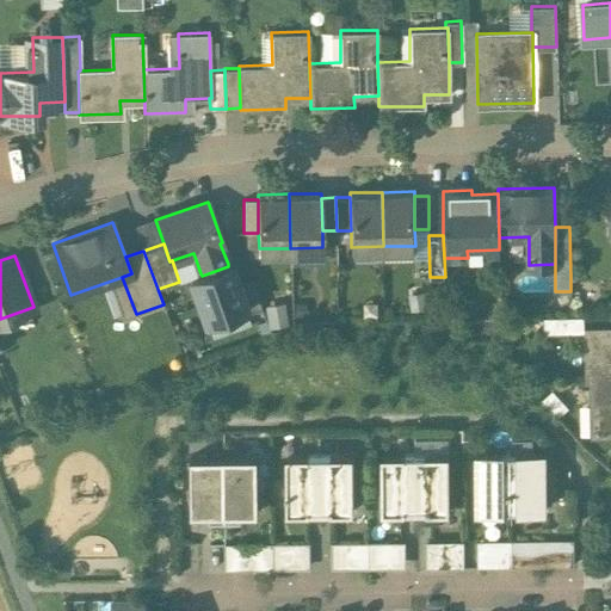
[(232,263),(228,264),(228,266),(202,276),(201,273),(191,277),(207,320),(246,306),(232,263)]
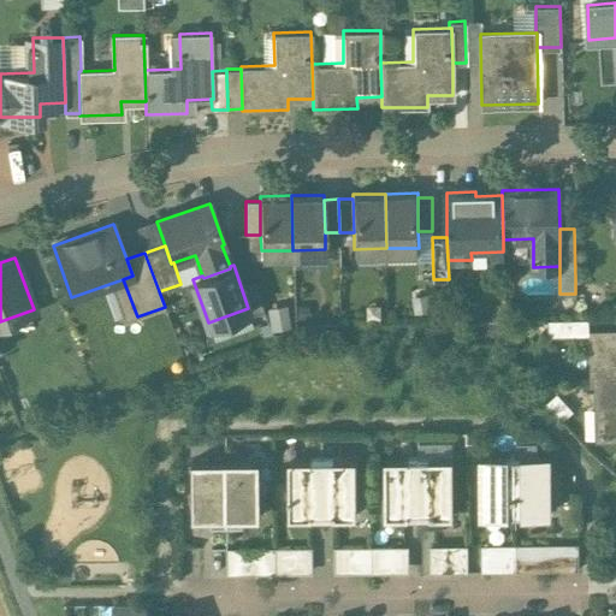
[(290,303),(272,304),(273,325),(291,325),(290,303)]
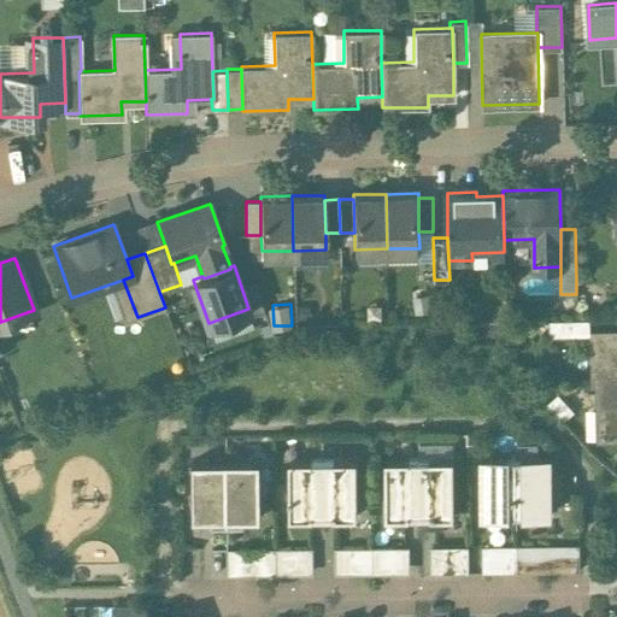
[(589,319),(548,321),(548,338),(589,336),(589,319)]
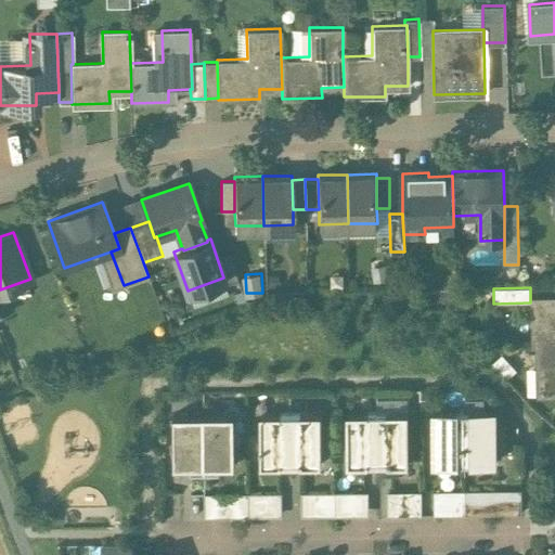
[(554,298),(536,299),(538,347),(554,346),(554,298)]
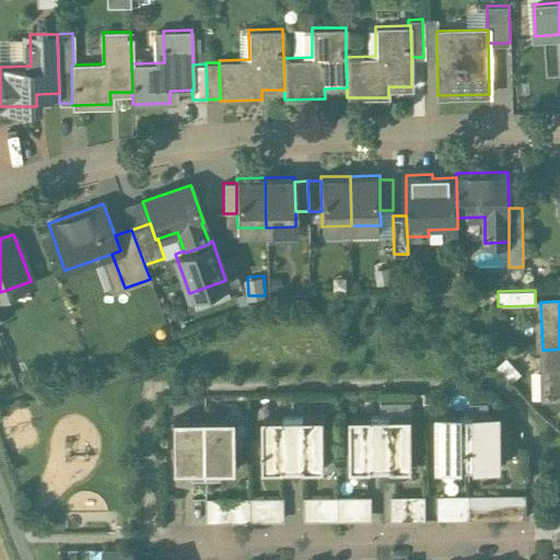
[(559,349),(543,350),(543,372),(550,372),(551,399),(559,398),(559,349)]
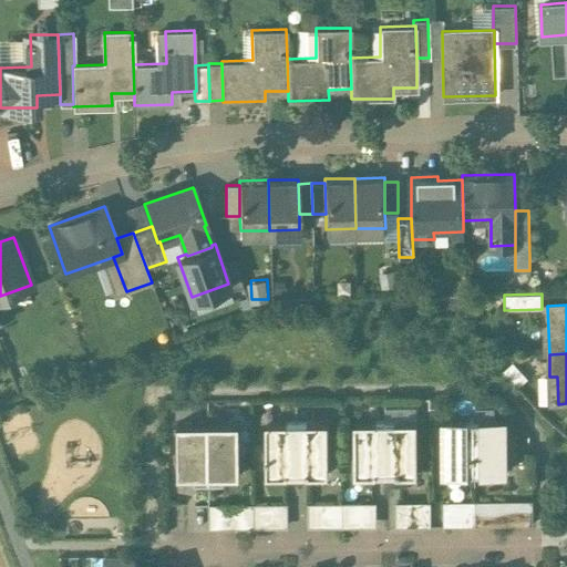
[(466,420),(465,420),(443,420),(443,473),(466,473),(474,473),(474,420),(466,420)]
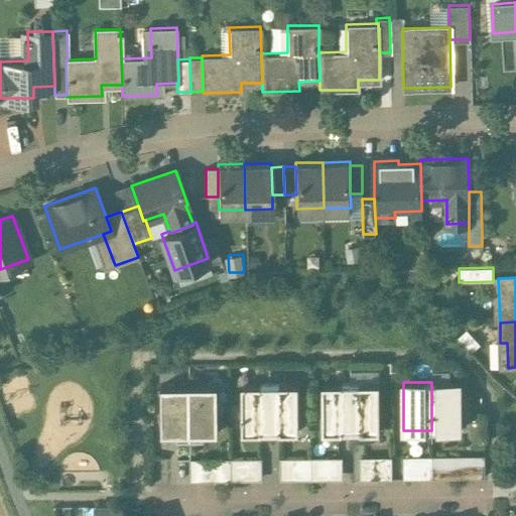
[(460,382),(438,382),(431,382),(431,430),(438,430),(460,430),(460,382)]
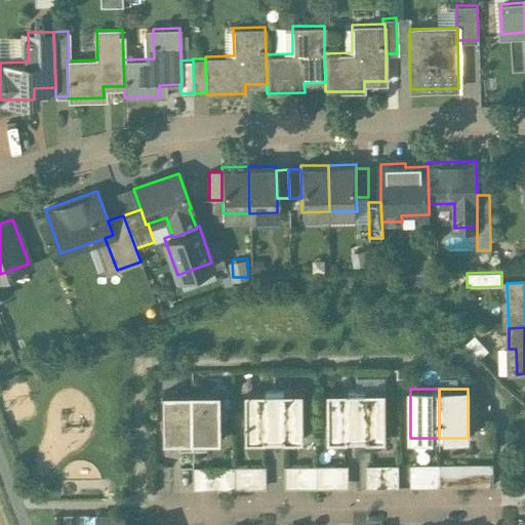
[(348,391),(348,390),(328,390),(328,439),(352,439),(352,444),(357,444),(357,391),(348,391)]
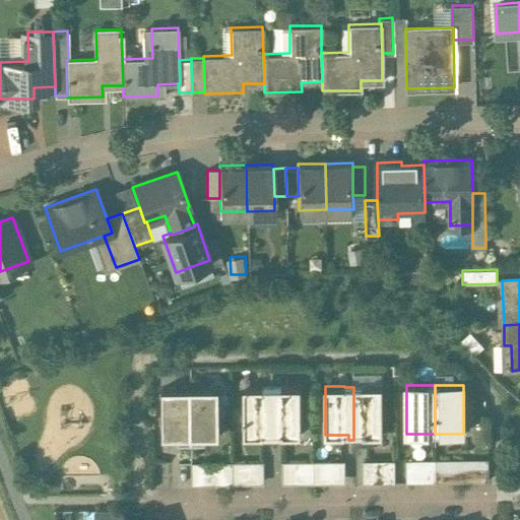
[(382,386),(363,386),(362,387),(353,387),(353,440),(360,440),(360,435),(382,435),(382,386)]
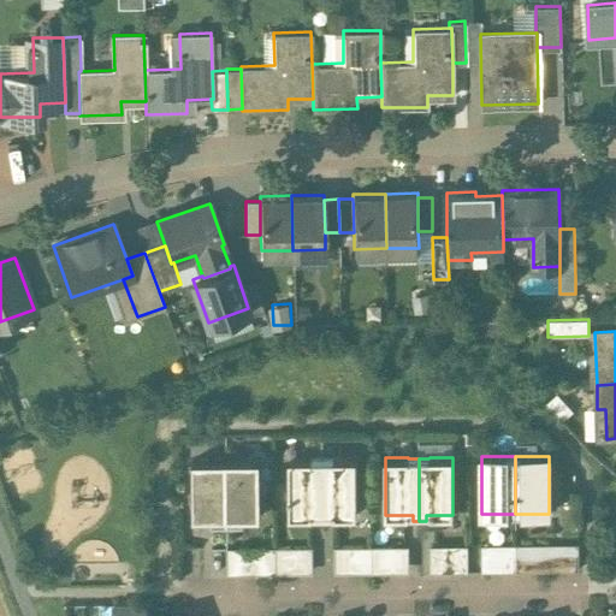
[(226,458),(193,458),(193,517),(211,516),(211,523),(218,523),(218,526),(226,526),(226,458)]
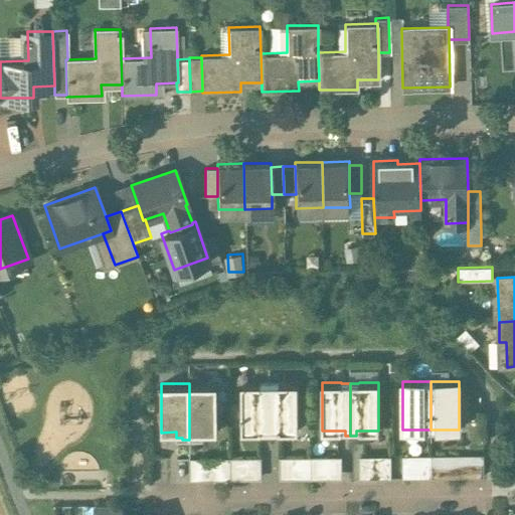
[(217,383),(189,383),(189,440),(196,440),(196,438),(203,438),(203,432),(217,432),(217,383)]
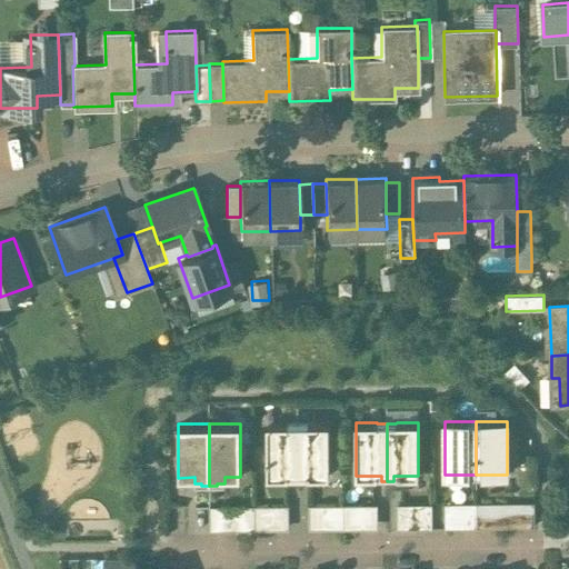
[(287,423),(267,423),(267,476),(292,476),(292,482),(298,482),(298,423),(287,423)]
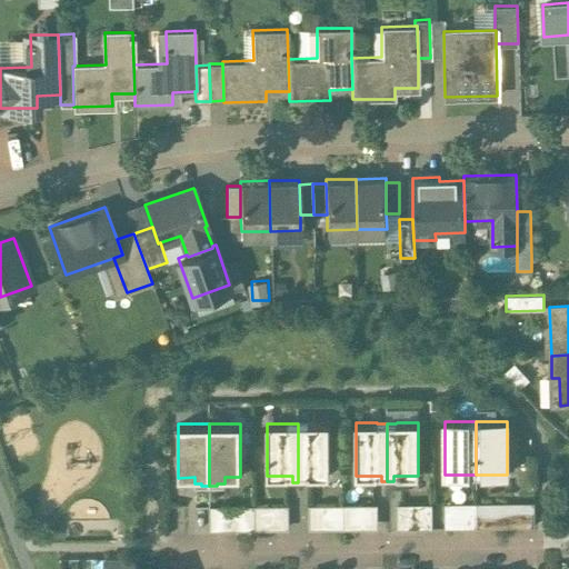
[(328,423),(308,423),(298,423),(298,482),(303,481),(303,476),(329,476),(328,423)]
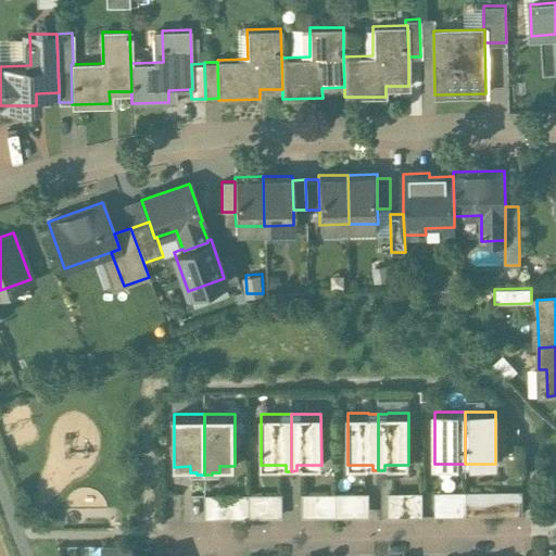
[(452,492),(434,492),(434,516),(452,516),(452,492)]
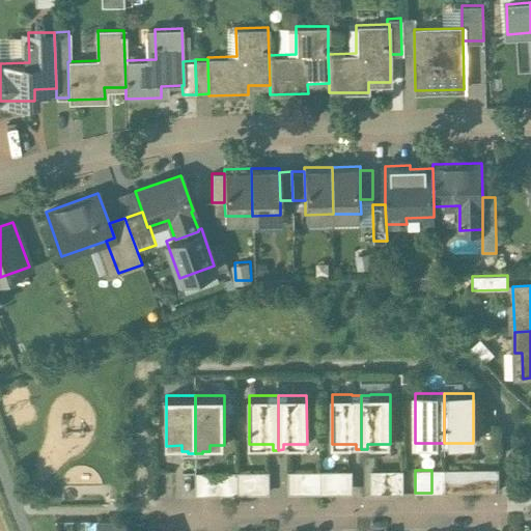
[(444,470),(431,470),(431,493),(445,493),(444,470)]
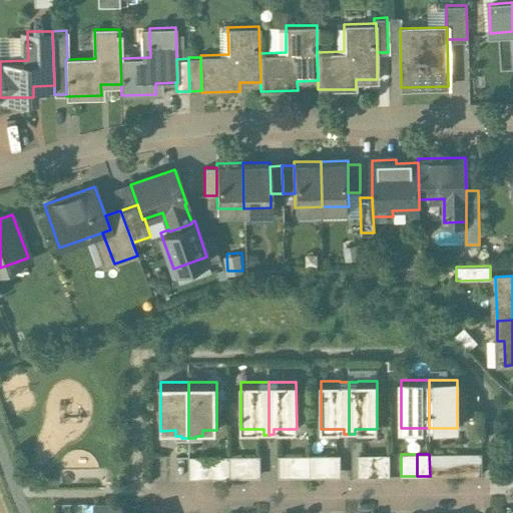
[(444,476),(444,454),(429,454),(430,476),(444,476)]
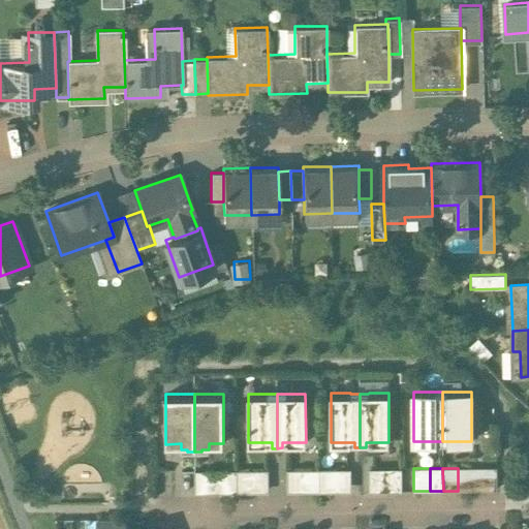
[(476,491),(476,468),(458,468),(458,491),(476,491)]
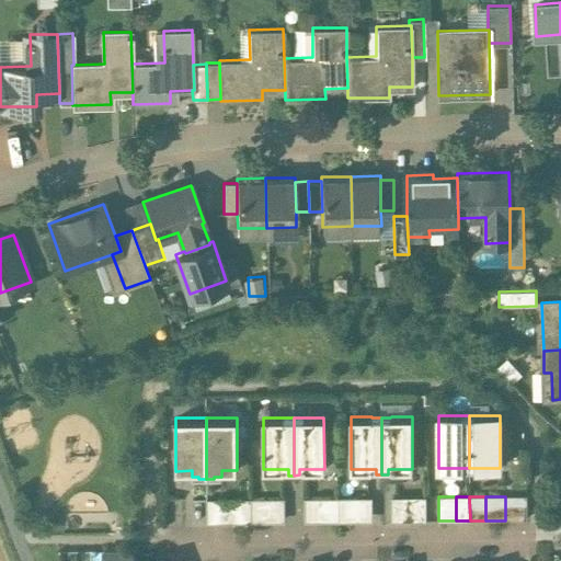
[(526,496),(505,496),(505,521),(527,521),(526,496)]
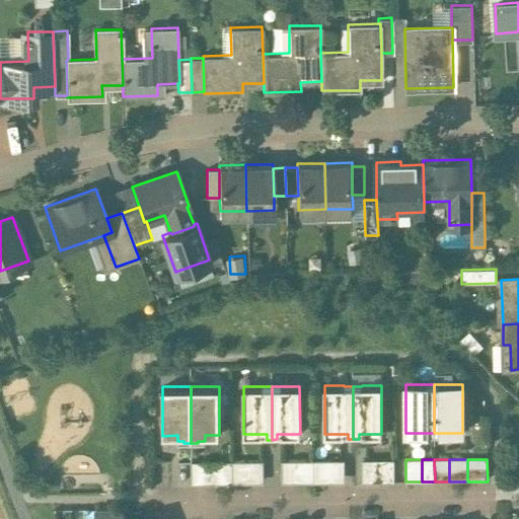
[(294,483),(293,460),(281,460),(282,483),(294,483)]
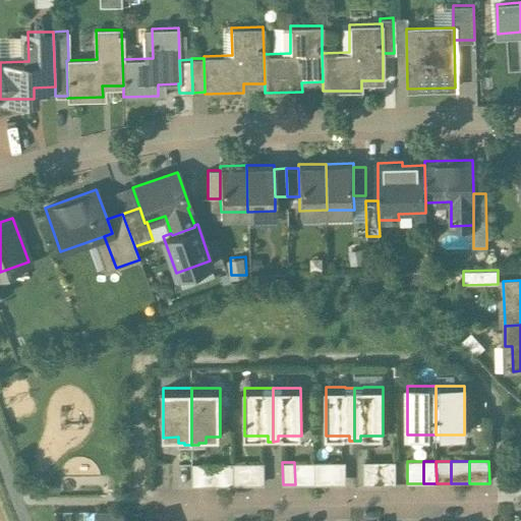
[(314,462),(294,462),(295,484),(314,484),(314,462)]
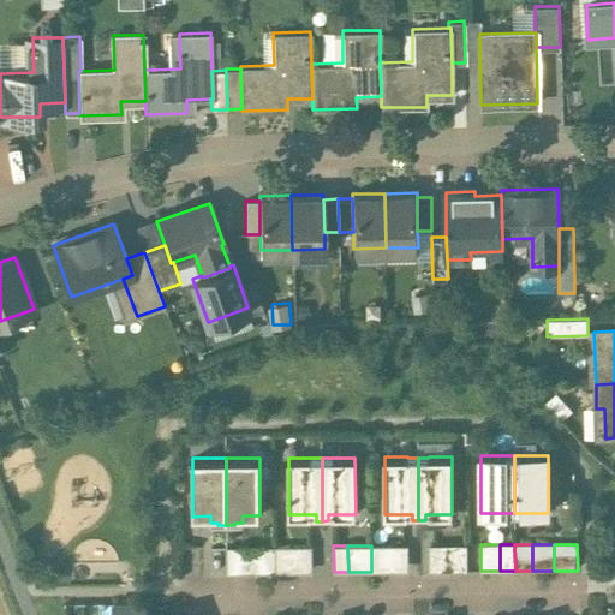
[(394,572),(393,545),(371,545),(371,572),(394,572)]
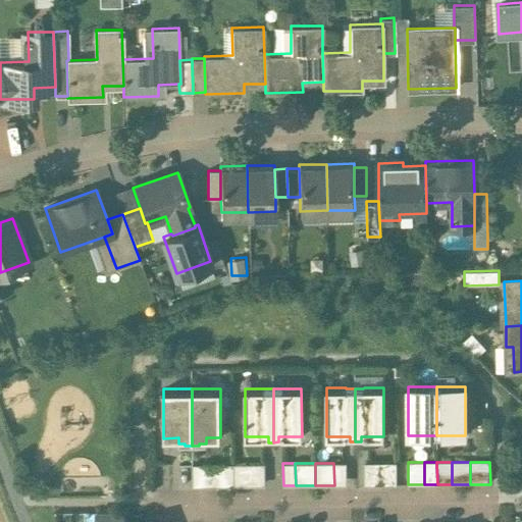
[(346,485),(346,463),(333,463),(334,485),(346,485)]
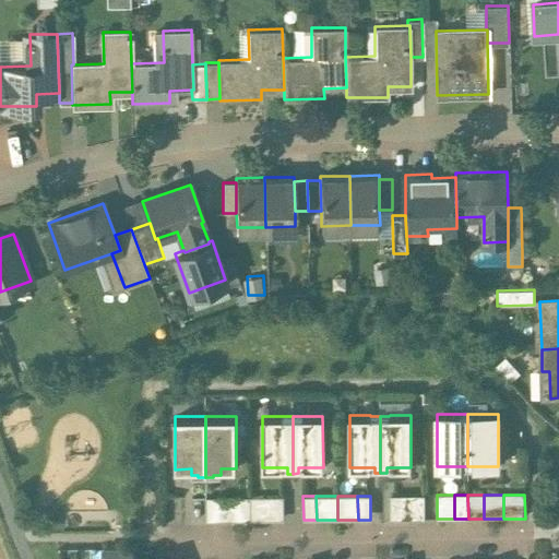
[(403,520),(403,496),(389,496),(390,520),(403,520)]
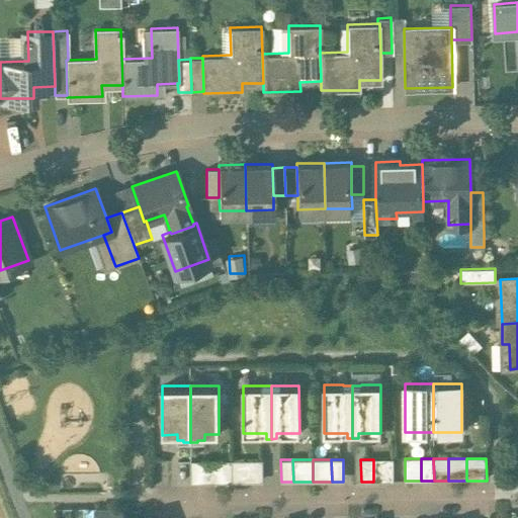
[(393,459),(373,459),(373,482),(393,481),(393,459)]
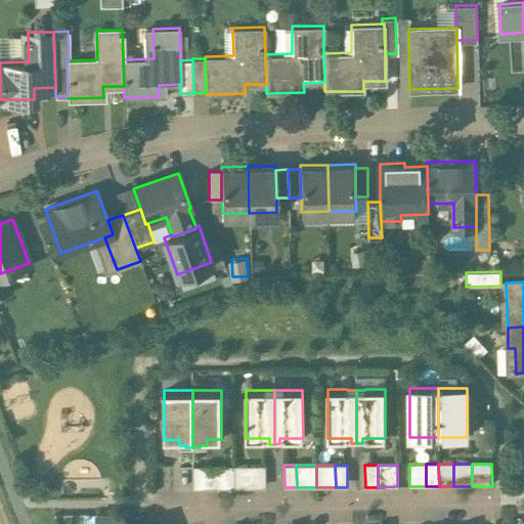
[(213,466),(192,466),(193,488),(214,488),(213,466)]
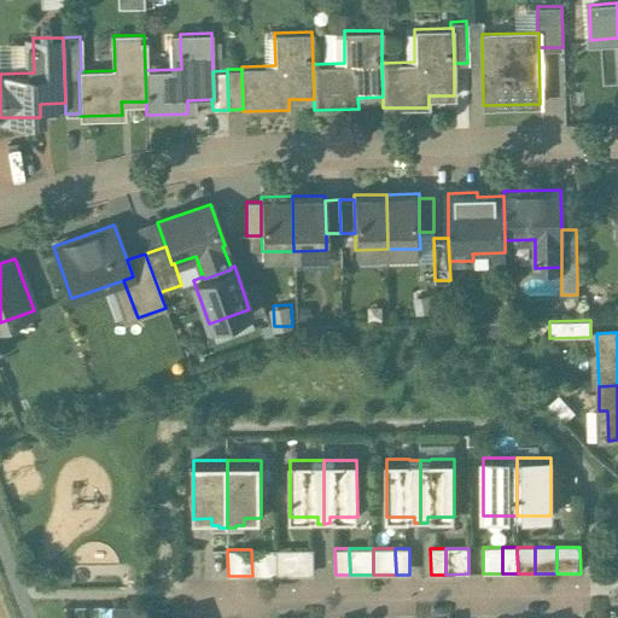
[(275,549),(251,549),(252,576),(275,576),(275,549)]
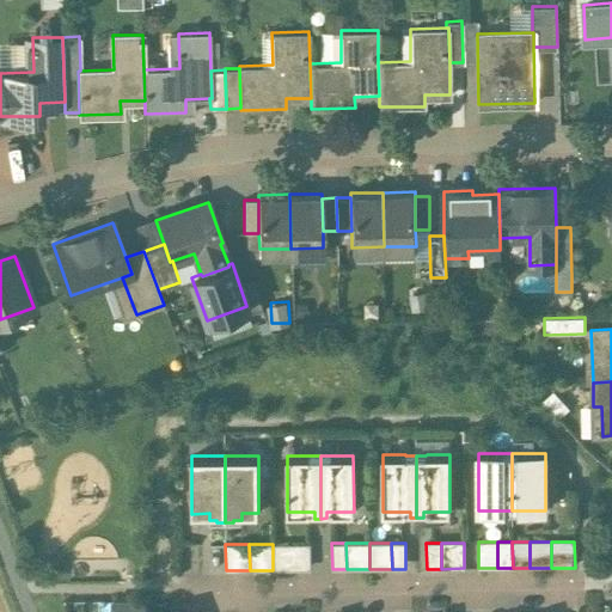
[(295,569),(295,544),(273,544),(273,570),(295,569)]
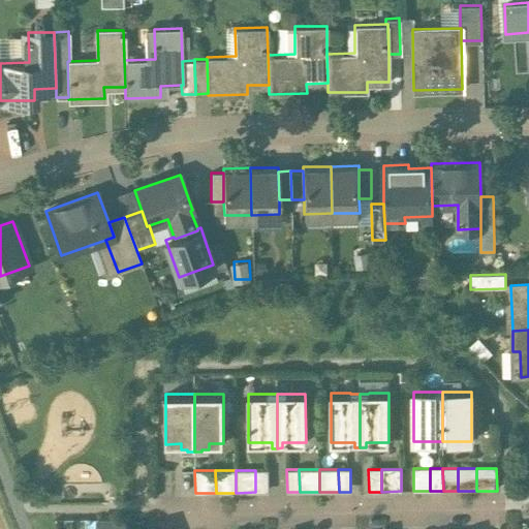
[(269,492),(268,470),(255,470),(255,492),(269,492)]
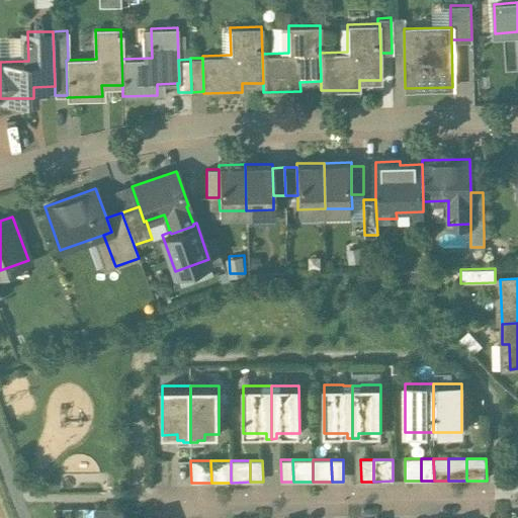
[(120,517),(121,508),(96,508),(96,517),(120,517)]
